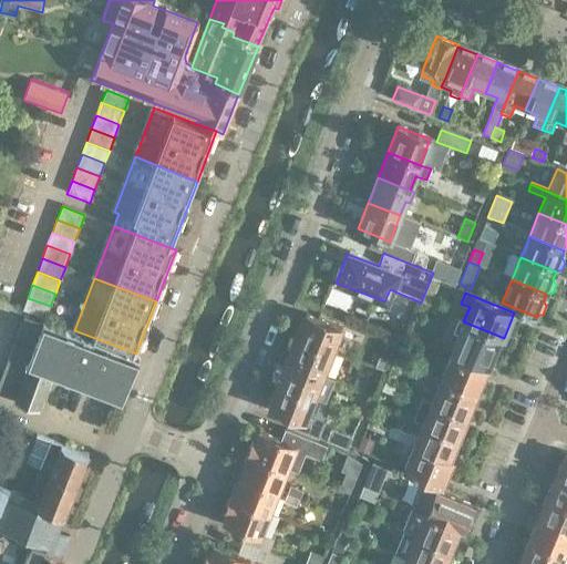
[(28,298),(22,310),(45,319),(50,306),(28,298)]
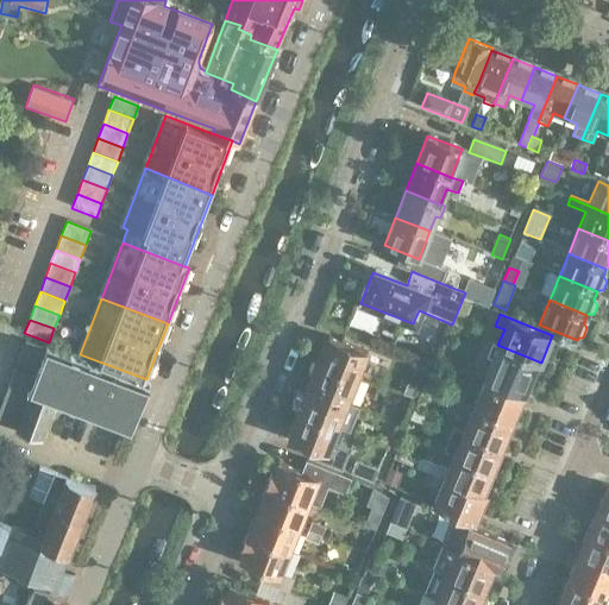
[(326,338),(316,363),(355,378),(365,353),(326,338)]
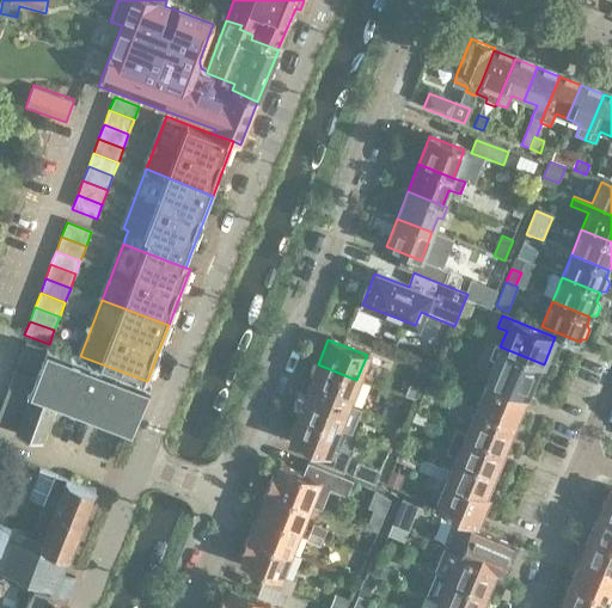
[(26,344),(22,356),(42,363),(47,351),(26,344)]
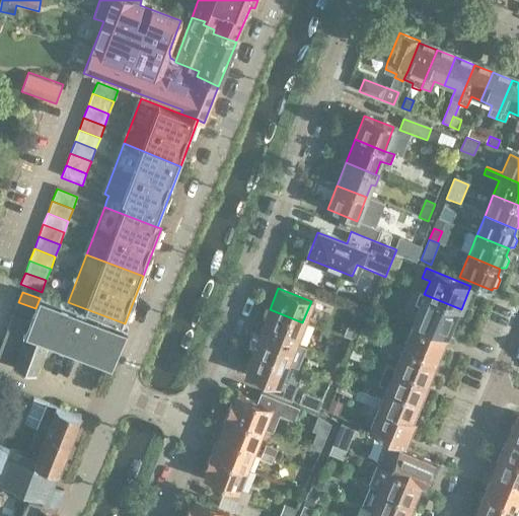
[(461,309),(424,294),(422,293),(417,305),(419,306),(413,321),(446,336),(454,317),(458,315),(461,309)]
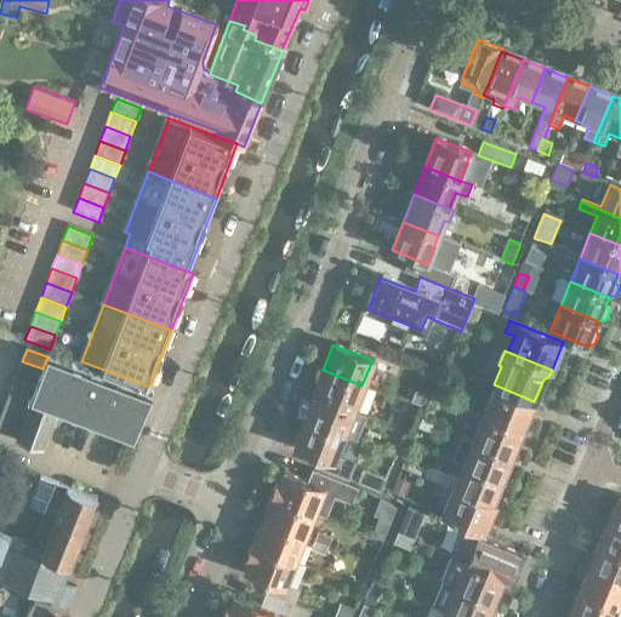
[(28,407),(23,417),(20,428),(16,438),(41,447),(56,410),(134,439),(151,398),(144,395),(147,389),(141,387),(138,393),(47,356),(43,369),(38,381),(35,387),(32,398),(28,407)]
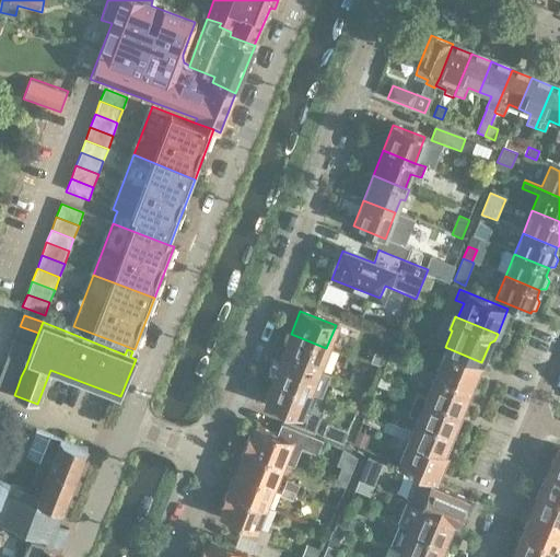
[(20,326),(15,336),(34,344),(38,333),(20,326)]
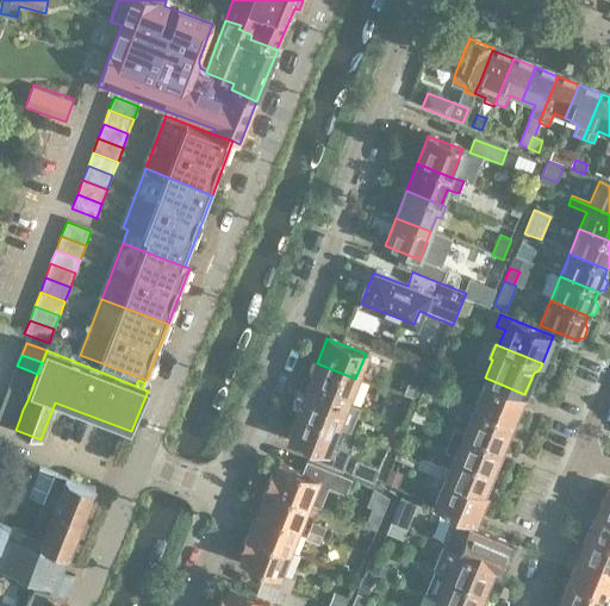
[(317,363),(307,387),(346,403),(355,379),(317,363)]
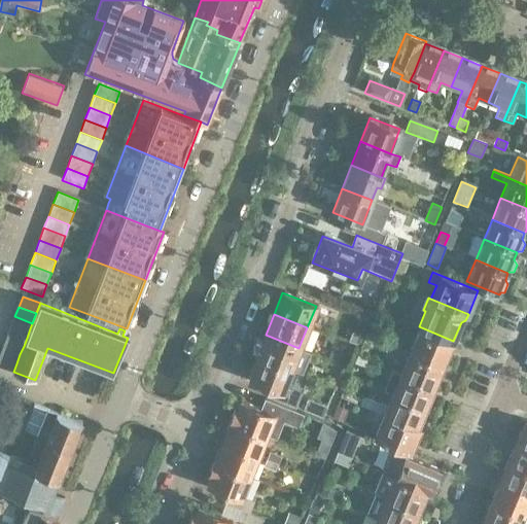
[(30,328),(12,322),(9,330),(27,338),(30,328)]
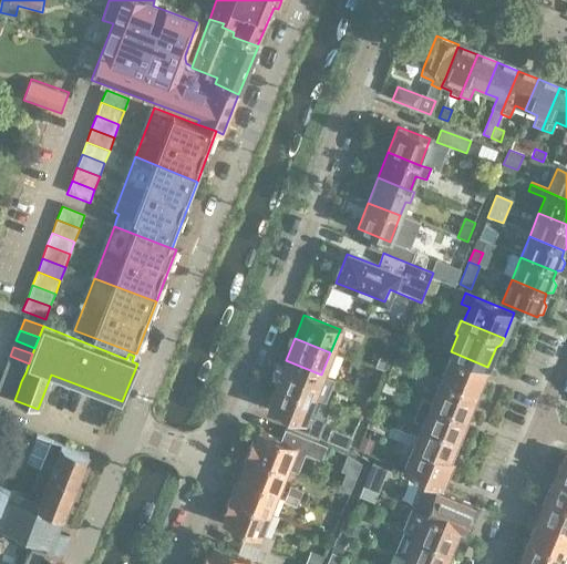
[(29,363),(10,356),(7,366),(26,372),(29,363)]
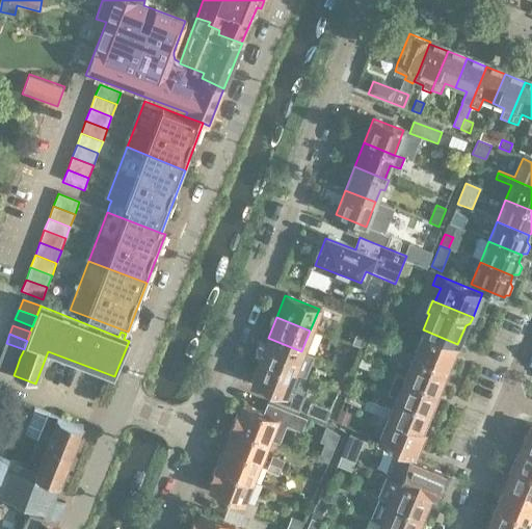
[(421,335),(411,356),(446,370),(455,348),(421,335)]
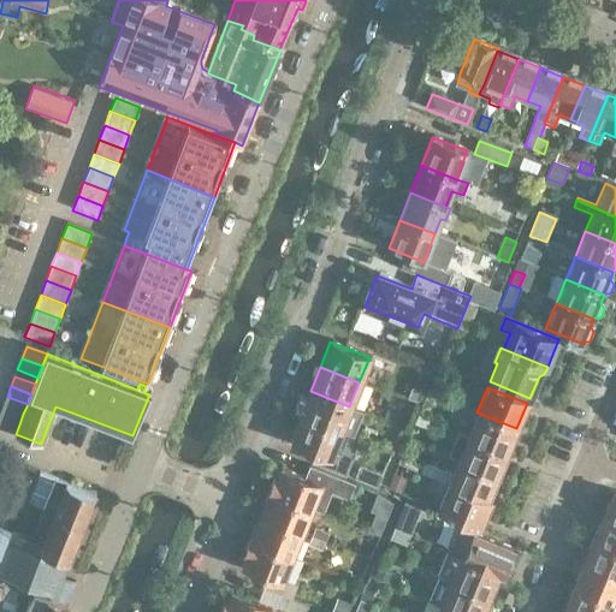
[(420,392),(409,390),(406,400),(415,405),(420,392)]
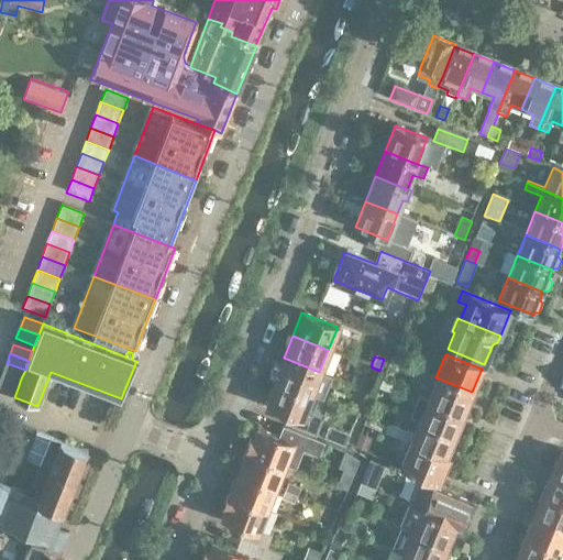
[(284,358),(274,381),(323,399),(332,377),(319,372),(284,358)]
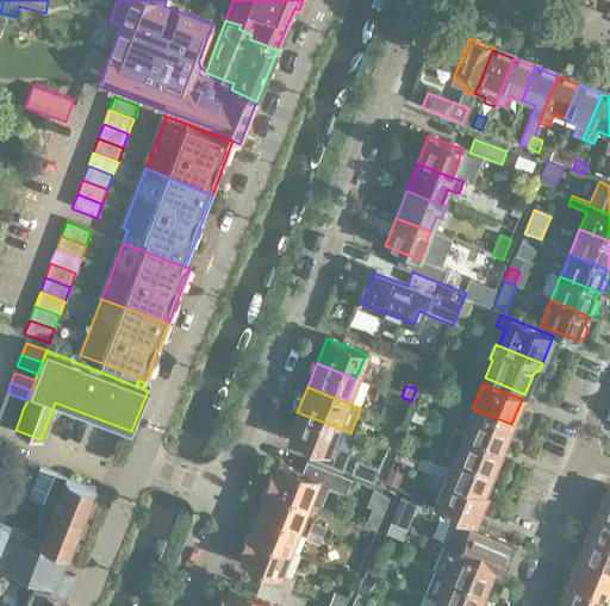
[(27,400),(7,393),(4,403),(23,410),(27,400)]
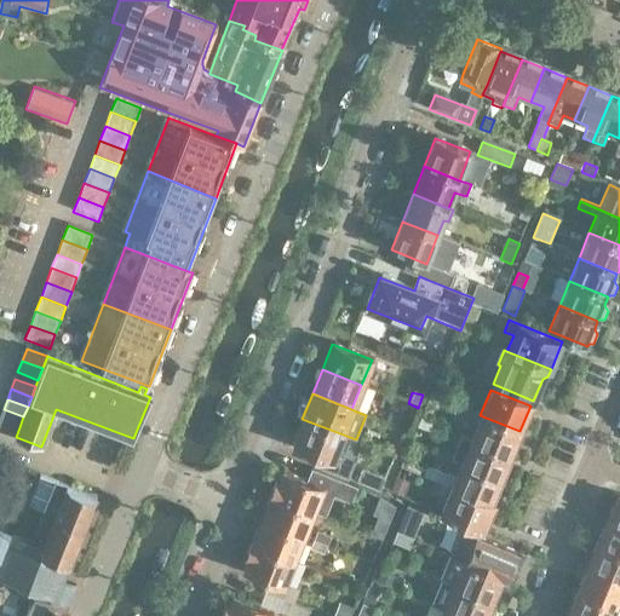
[(480,415),(457,406),(453,414),(476,424),(470,439),(510,455),(520,431),(480,415)]
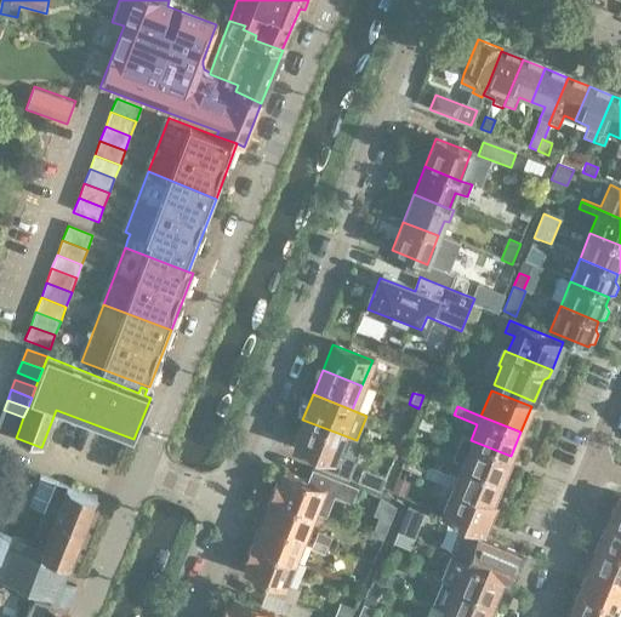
[(4,410),(0,420),(20,428),(23,417),(4,410)]
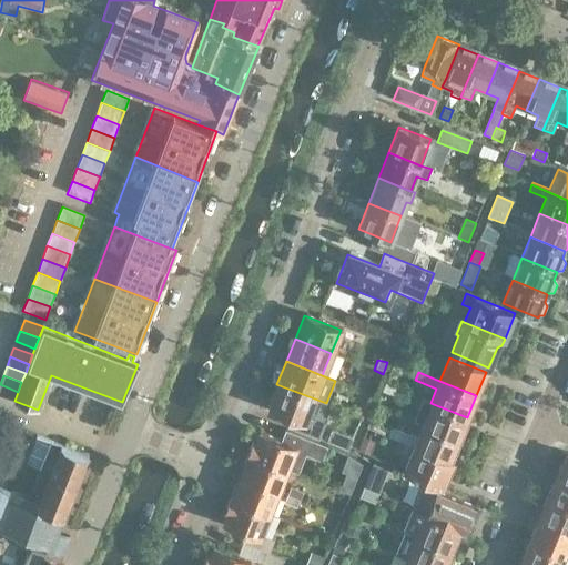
[(355,379),(353,387),(368,393),(371,386),(368,381),(361,377),(355,379)]
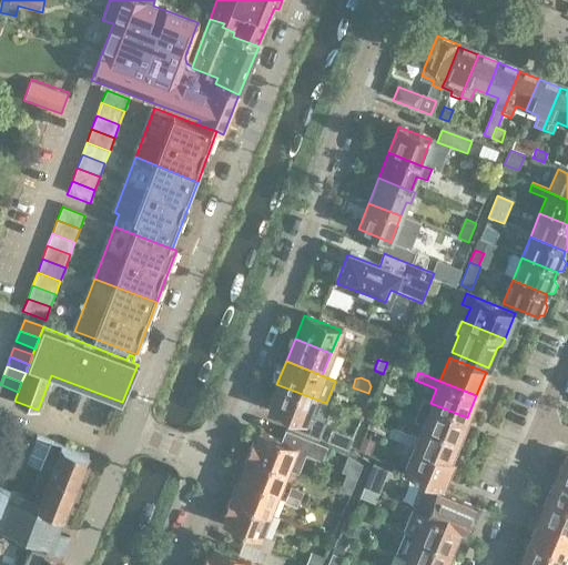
[(0,384),(0,395),(14,401),(18,392),(0,384)]
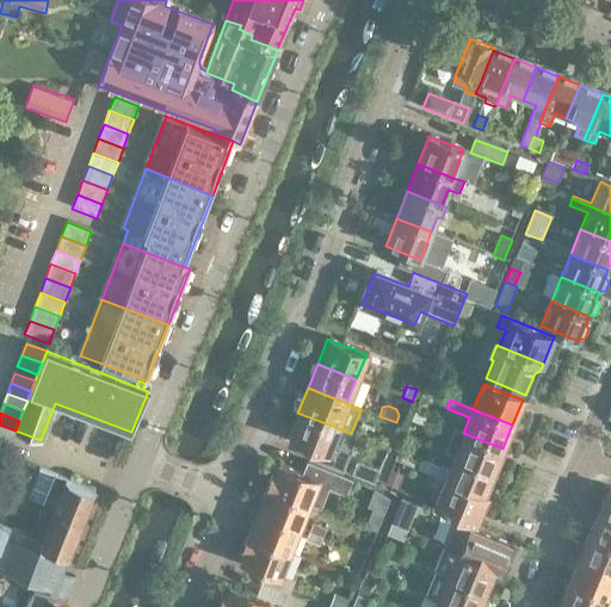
[(351,433),(297,413),(288,438),(315,448),(310,458),(343,471),(351,451),(344,448),(351,433)]
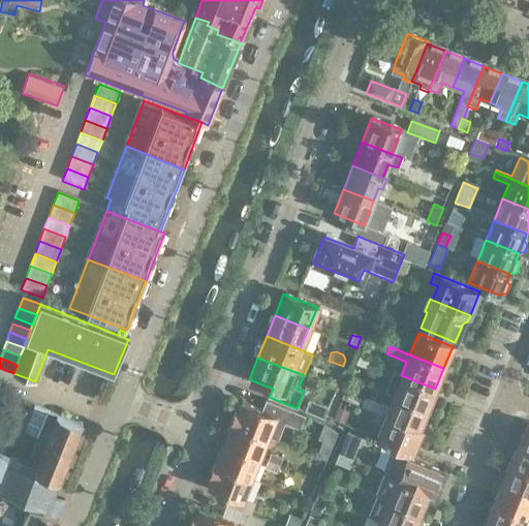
[(370,362),(359,358),(355,365),(367,369),(370,362)]
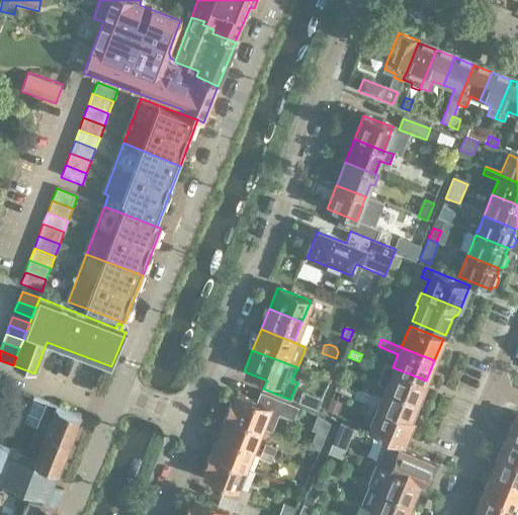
[(323,355),(315,374),(330,380),(338,361),(323,355)]
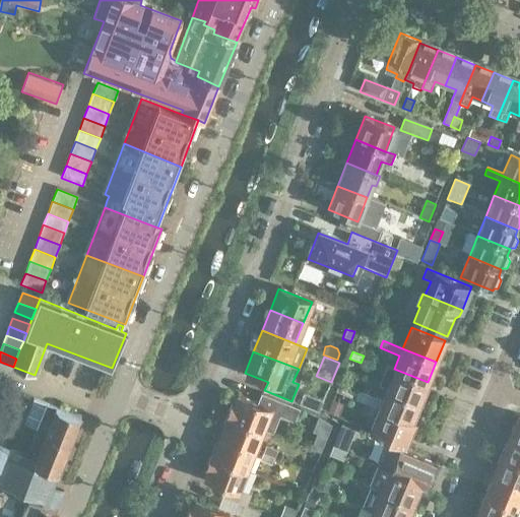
[(394,369),(386,389),(419,403),(428,382),(394,369)]
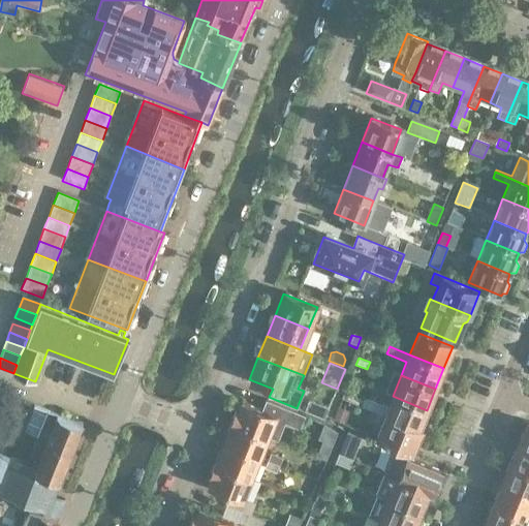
[(365,399),(361,407),(383,416),(417,430),(427,410),(393,396),(387,408),(365,399)]
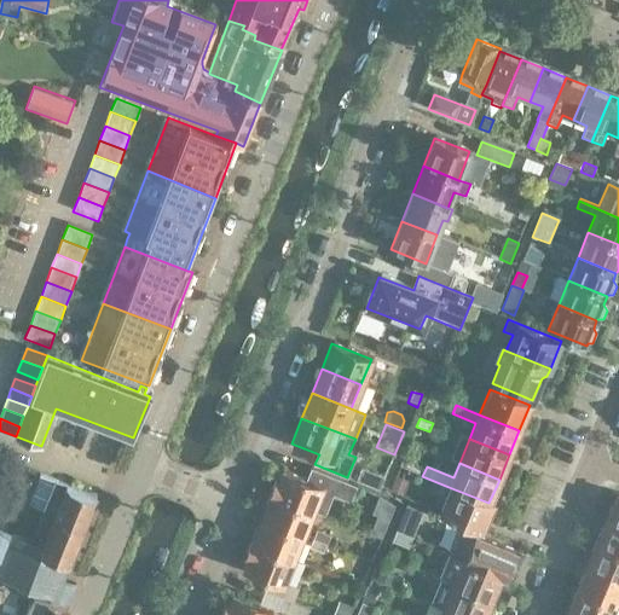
[(268,494),(312,511),(324,516),(331,494),(350,502),(356,487),(310,469),(305,480),(282,471),(277,481),(275,480),(268,494)]
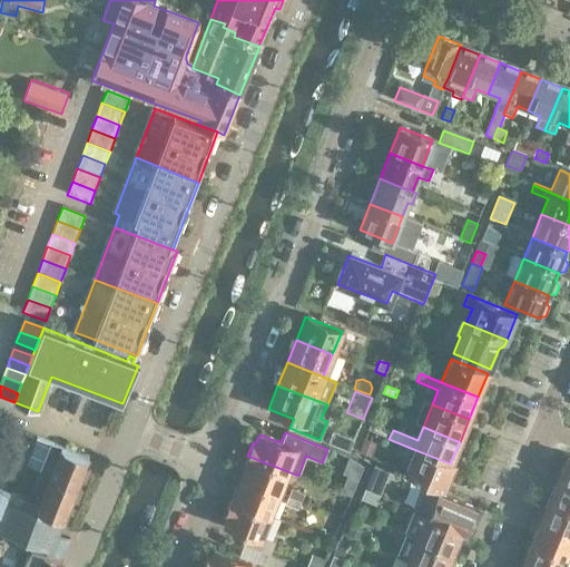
[(333,433),(328,445),(349,452),(354,441),(333,433)]
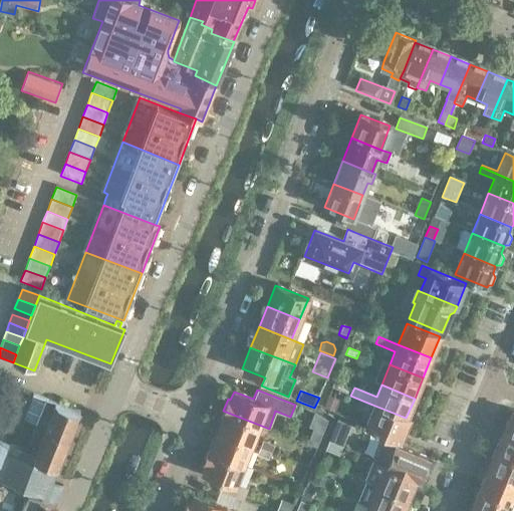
[(33,396),(23,420),(35,425),(68,440),(79,413),(55,404),(33,396)]
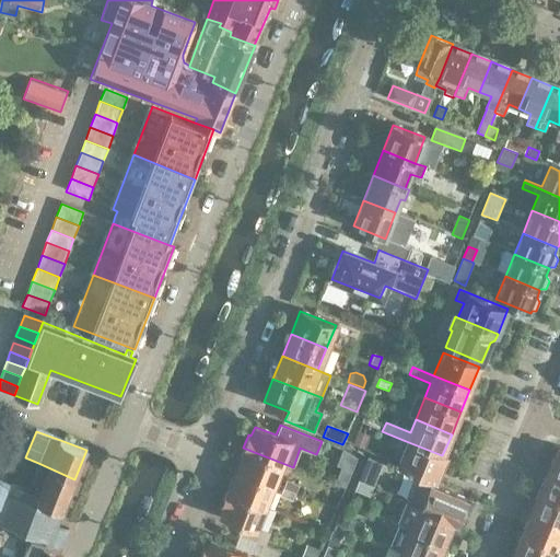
[(358,432),(352,445),(364,450),(369,437),(358,432)]
